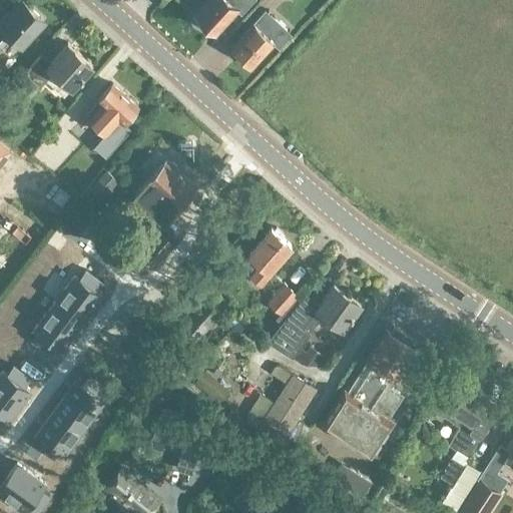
[(212,30),(215,33),(245,0),(208,0),(195,15),(204,23),(202,26),(210,33),(212,30)]
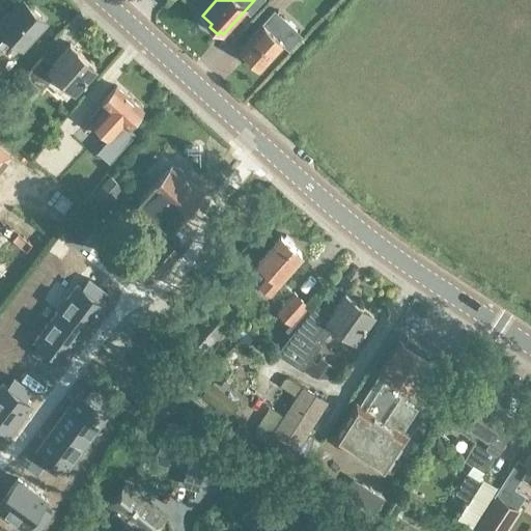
[(0,50),(10,38),(20,47),(44,22),(24,4),(10,19),(7,16),(0,23),(0,50)]
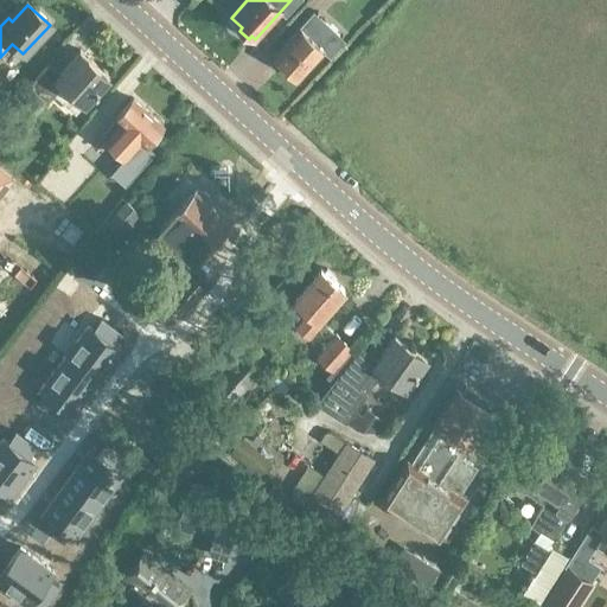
[(313,13),(274,58),(286,69),(285,72),(291,77),(294,76),(298,80),(325,50),(312,39),(326,25),(313,13)]
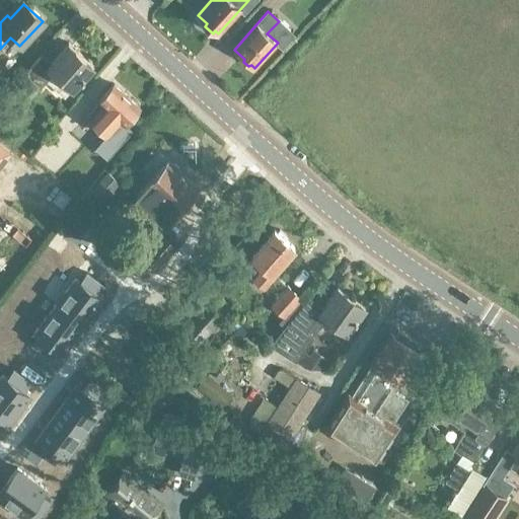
[(42,55),(24,75),(40,88),(54,73),(72,89),(93,66),(68,45),(51,64),(42,55)]
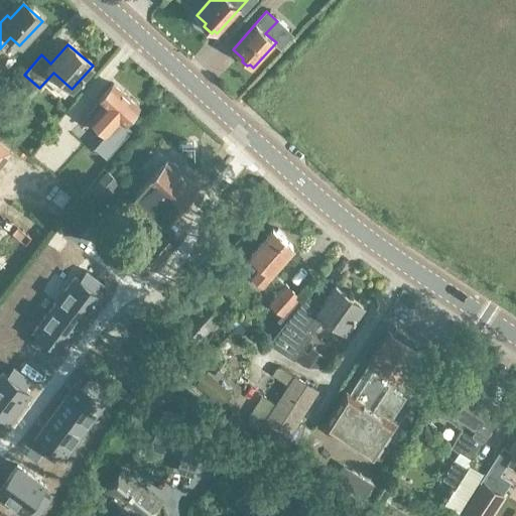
[(28,84),(8,105),(17,113),(36,92),(28,84)]
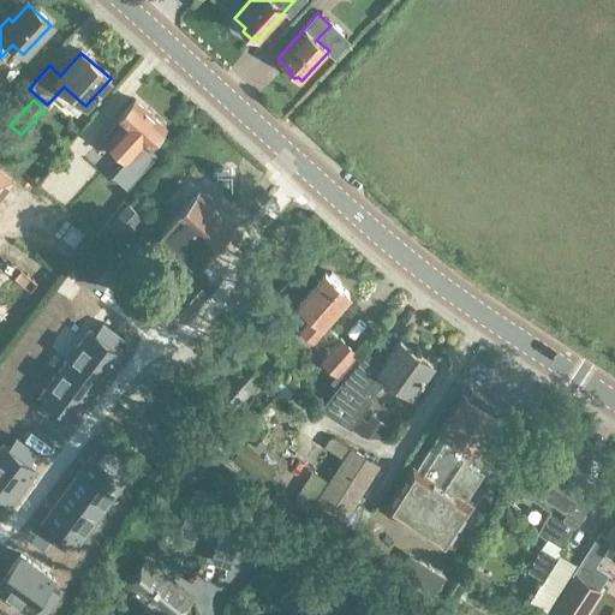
[(118,121),(103,139),(120,154),(121,151),(130,159),(114,178),(126,189),(142,171),(135,163),(165,129),(135,101),(118,121)]
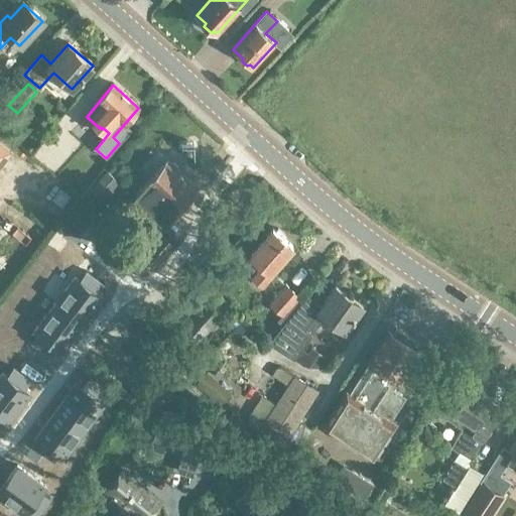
[(0,143),(0,167),(12,153),(0,143)]
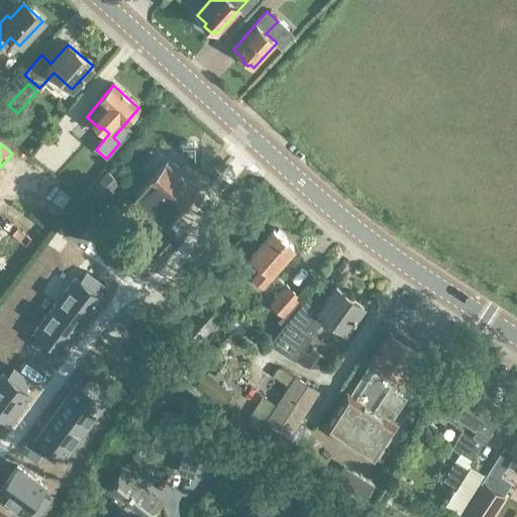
[(164,224),(175,212),(197,188),(168,162),(135,197),(164,224)]
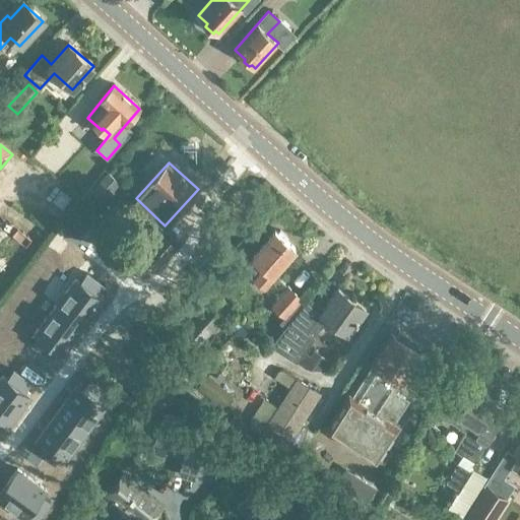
[(108,172),(91,190),(103,201),(109,195),(111,197),(118,190),(123,193),(126,190),(108,172)]
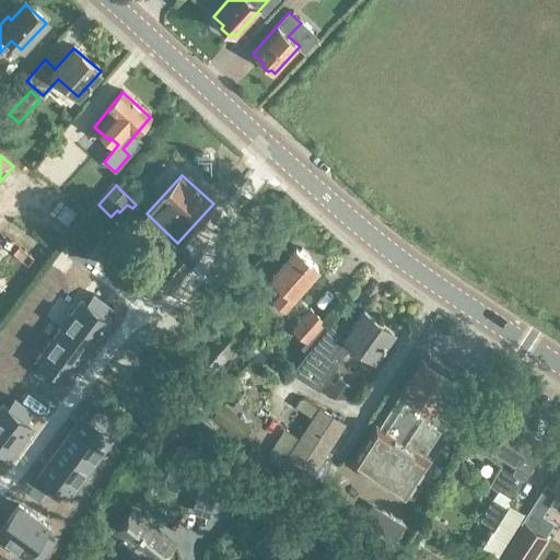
[(173,246),(167,252),(148,271),(167,291),(193,265),(173,246)]
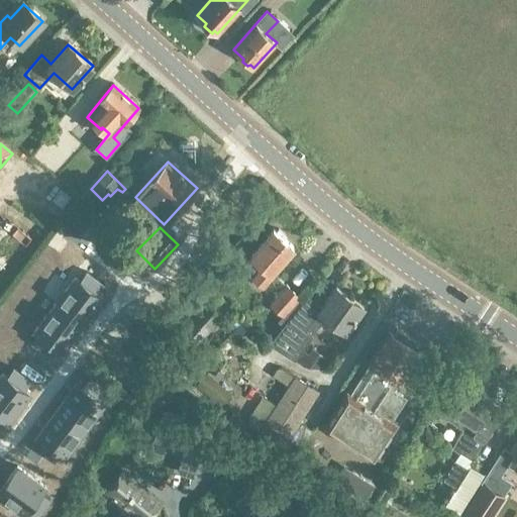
[(274,231),(250,257),(264,268),(252,280),(263,289),(283,266),(281,264),(293,248),(284,240),(287,237),(279,231),(277,234),(274,231)]
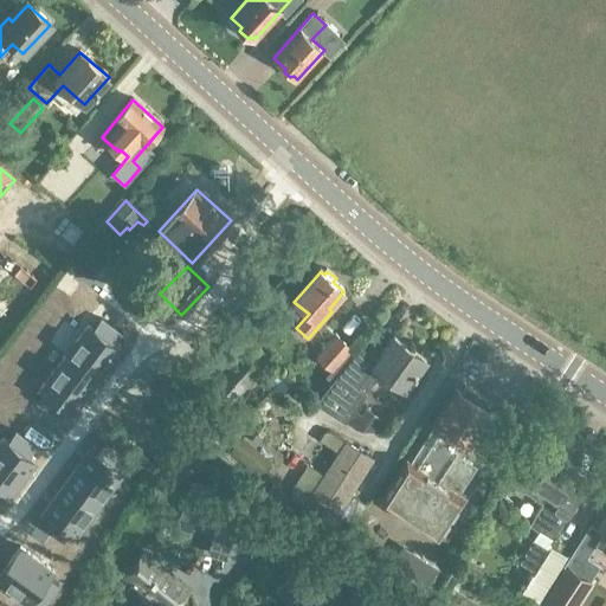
[(88,323),(64,355),(96,380),(121,348),(114,343),(122,334),(101,317),(92,328),(88,323)]
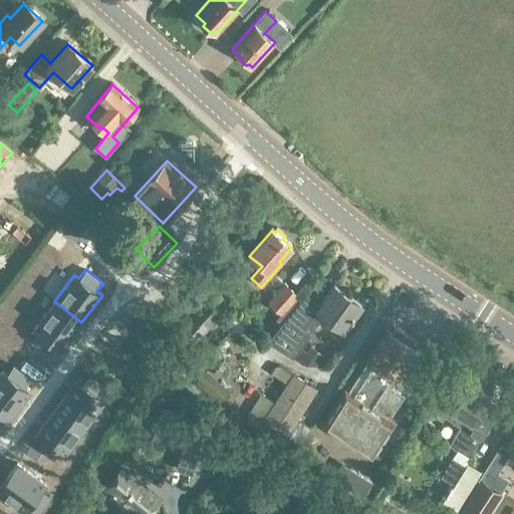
[(284,283),(267,303),(282,316),(299,296),(284,283)]
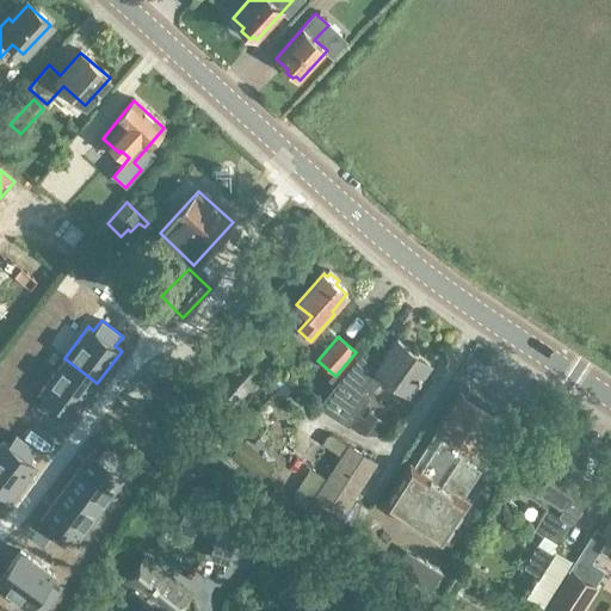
[(378,363),(362,351),(316,407),(347,425),(384,372),(408,389),(429,360),(397,338),(378,363)]
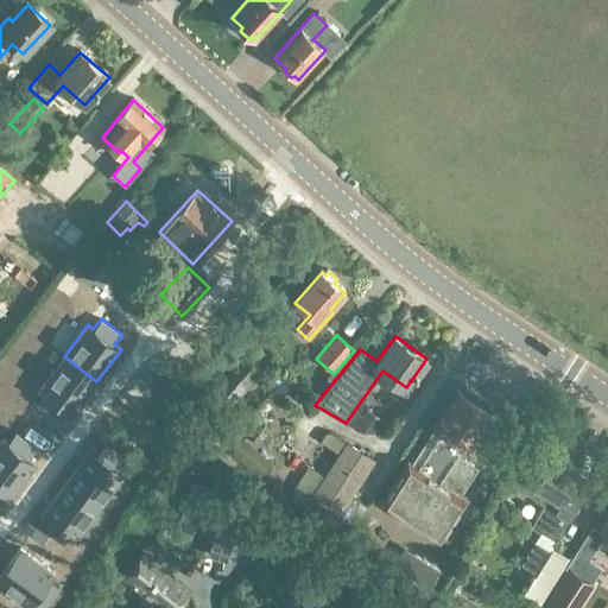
[(261,372),(249,361),(241,354),(214,386),(234,404),(263,372),(261,372)]
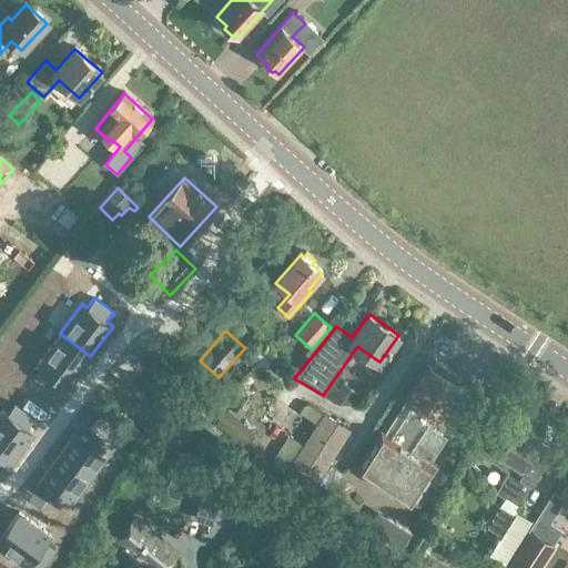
[(233,337),(244,347),(251,340),(240,331),(233,337)]
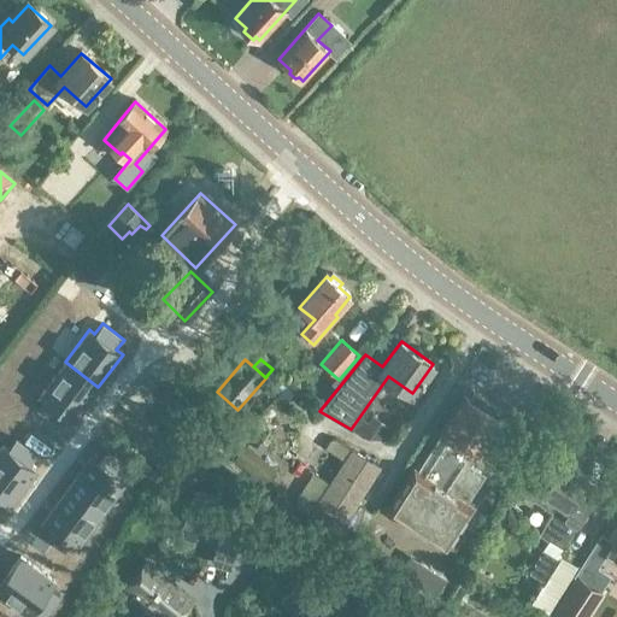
[(46,398),(37,409),(59,424),(68,415),(74,419),(98,387),(65,362),(40,394),(46,398)]
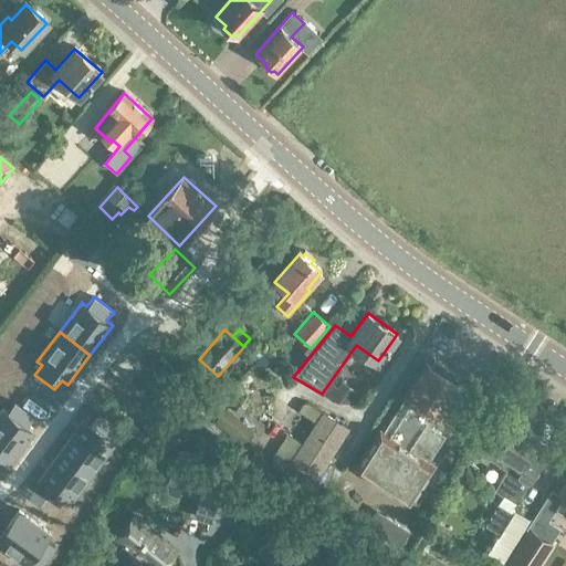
[(460,384),(450,378),(454,371),(435,360),(431,365),(429,364),(406,398),(386,430),(384,432),(379,430),(355,469),(408,504),(433,465),(427,462),(444,436),(430,426),(436,417),(438,418),(460,384)]
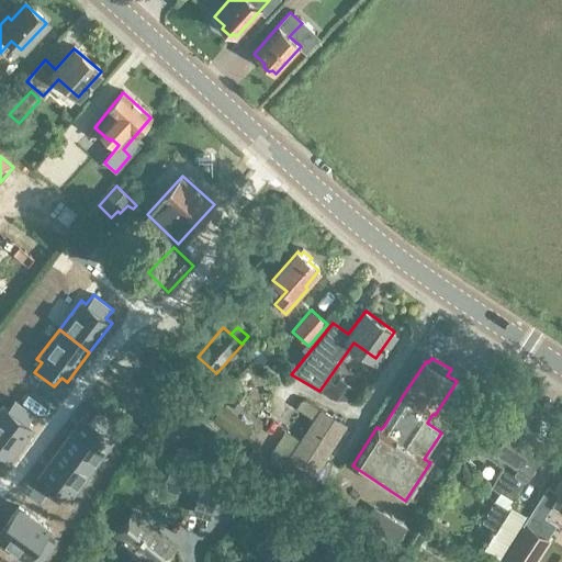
[(355,390),(339,380),(332,392),(347,402),(355,390)]
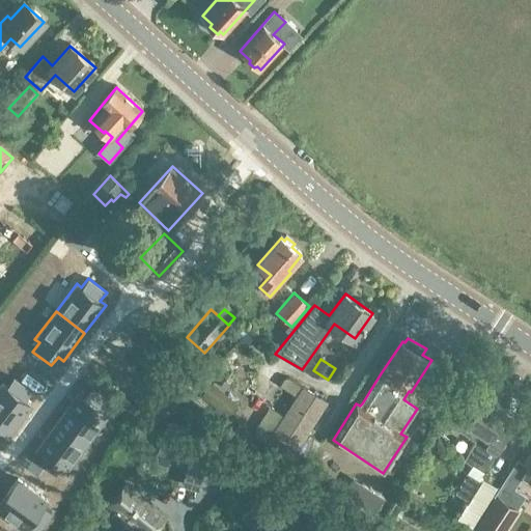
[(2,383),(0,384),(0,425),(8,432),(30,404),(25,399),(31,391),(14,378),(6,386),(2,383)]
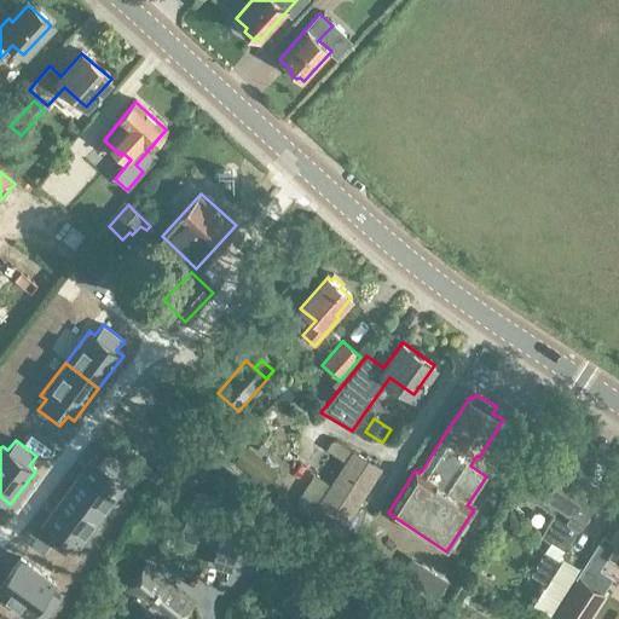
[(92,456),(68,490),(102,514),(126,481),(120,476),(127,467),(105,451),(98,462),(92,456)]
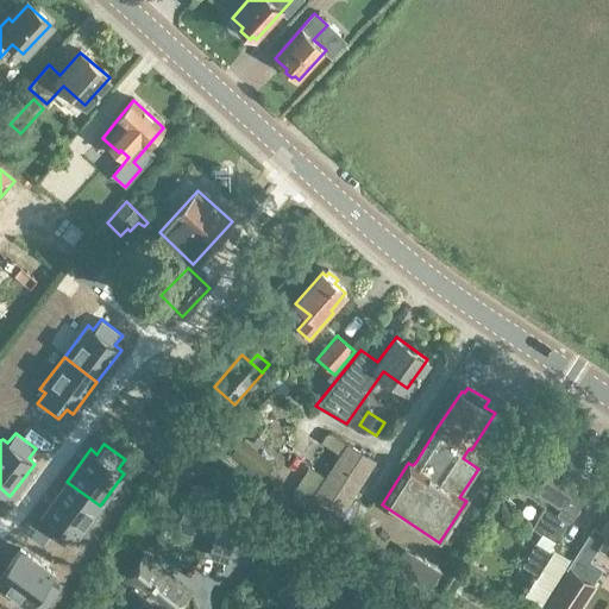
[(345,539),(351,529),(365,508),(349,496),(372,460),(349,445),(327,478),(312,468),(294,495),(309,504),(305,513),(345,539)]
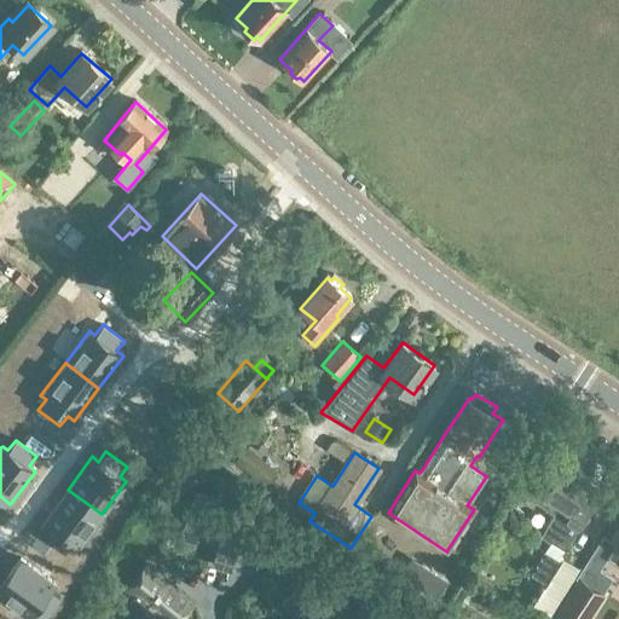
[(538,460),(519,489),(536,499),(534,499),(555,513),(539,536),(550,543),(562,551),(590,508),(574,497),(588,478),(573,468),(576,464),(563,456),(561,461),(560,460),(553,469),(538,460)]
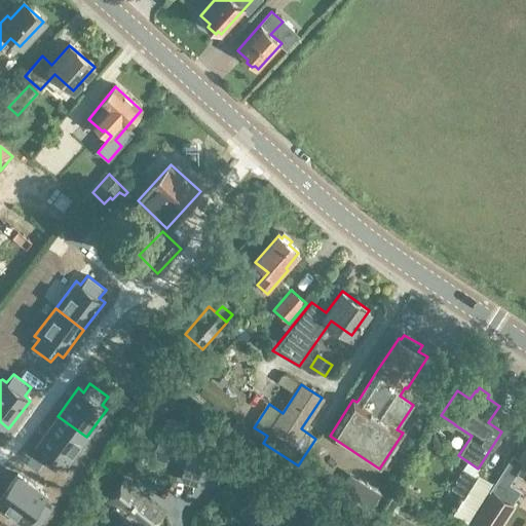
[(43,448),(36,456),(54,470),(62,461),(66,464),(86,437),(58,416),(37,444),(43,448)]
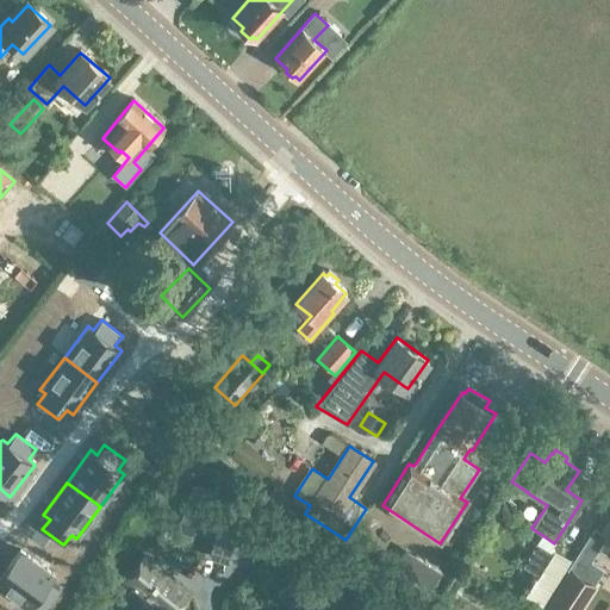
[(193,484),(178,530),(192,535),(198,518),(219,524),(209,556),(228,562),(244,509),(226,503),(228,495),(193,484)]
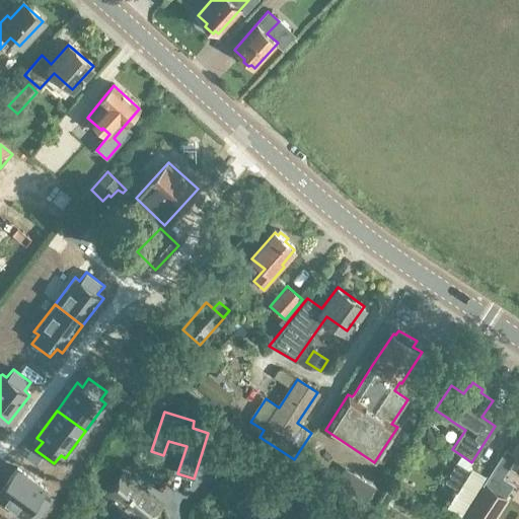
[(501,479),(502,477),(509,467),(518,474),(518,443),(512,454),(506,450),(491,473),(484,485),(495,491),(501,479)]
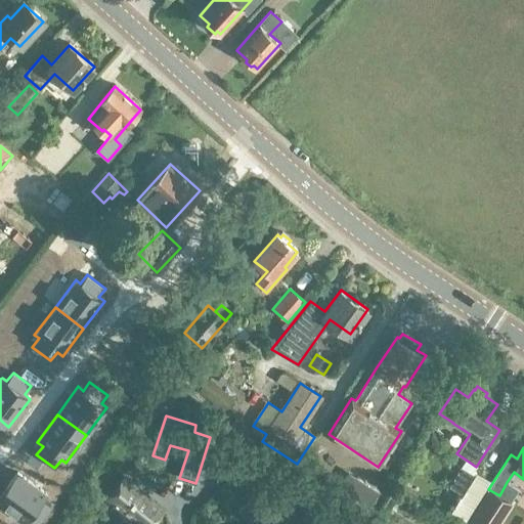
[(0,474),(0,505),(16,522),(42,498),(17,473),(12,477),(5,470),(0,474)]
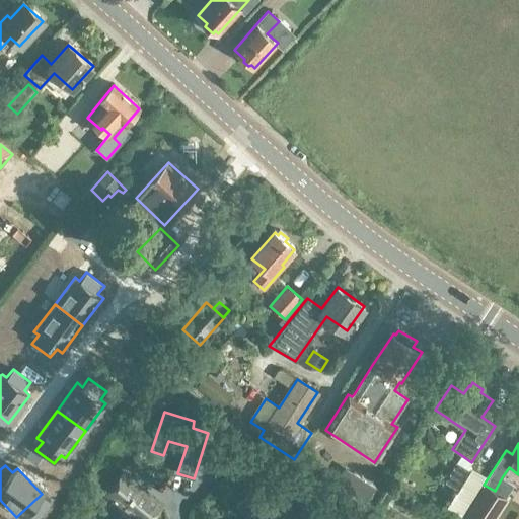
[(108,489),(104,495),(134,518),(153,518),(161,510),(159,509),(164,504),(125,470),(120,476),(119,475),(108,488),(108,489)]
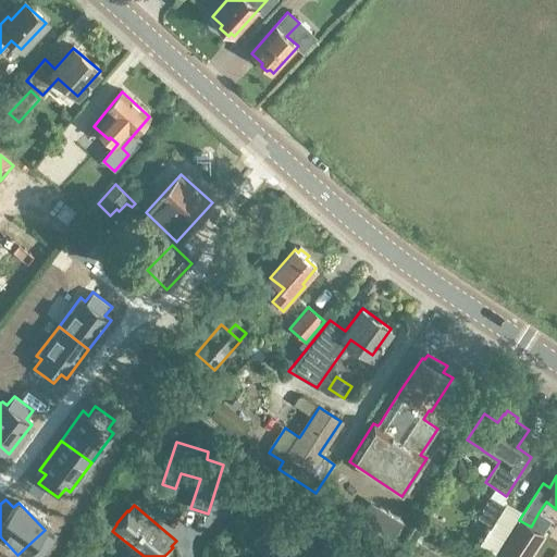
[(383,510),(372,528),(393,541),(403,523),(383,510)]
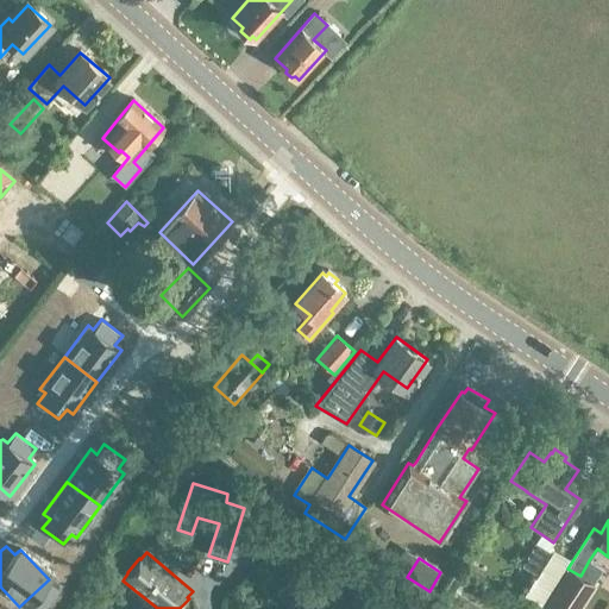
[(309,567),(280,594),(289,604),(300,595),(312,608),(324,608),(337,597),(309,567)]
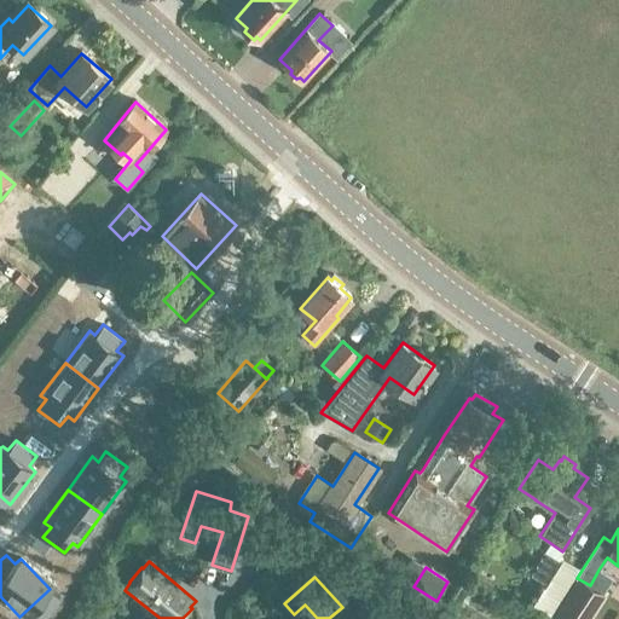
[(590,618),(606,595),(602,593),(599,591),(590,585),(577,578),(551,618),(590,618)]
